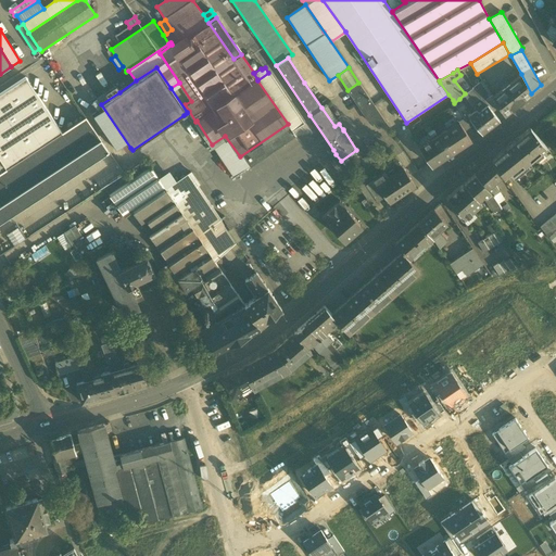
[(268,73),(257,80),(288,124),(240,156),(225,136),(212,144),(234,176),(273,150),(273,151),(295,136),(292,130),(303,122),(269,72),(268,73)]
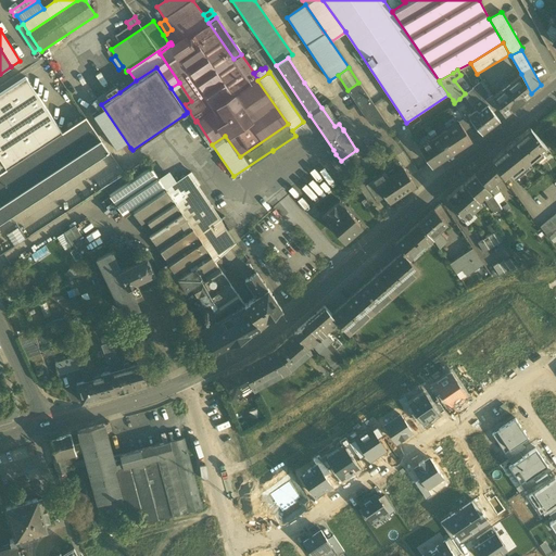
[(502,89),(492,97),(504,115),(531,93),(521,74),(509,84),(507,81),(500,88),(502,89)]
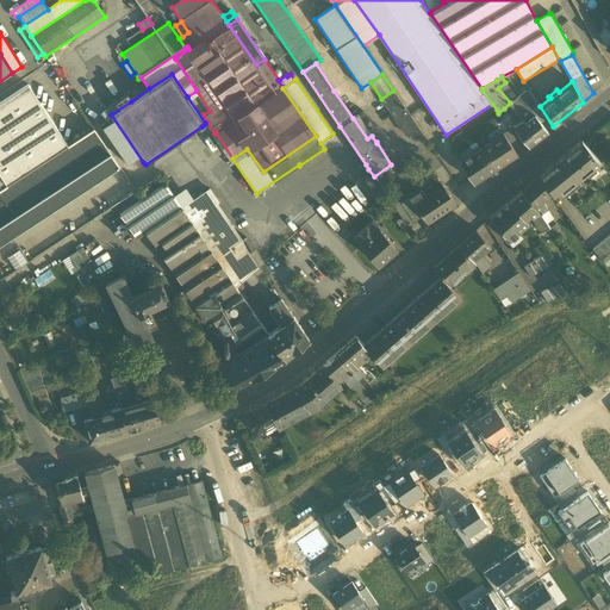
[(0,175),(6,185),(68,145),(29,85),(0,103),(0,175)]
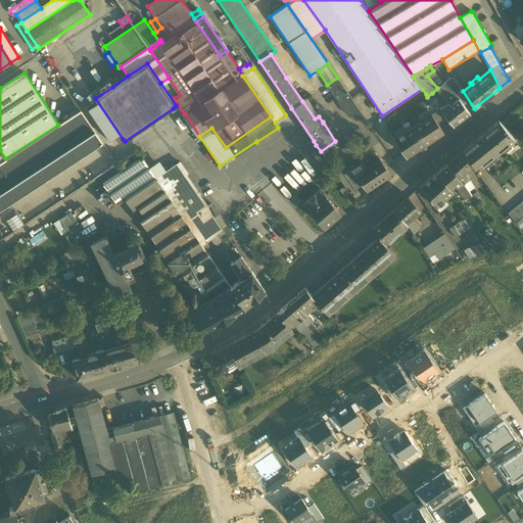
[(176,105),(178,104),(174,98),(180,95),(169,78),(160,83),(176,105)]
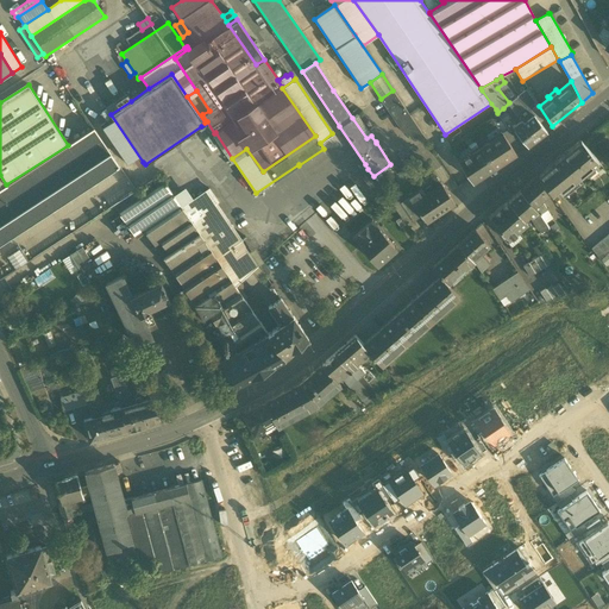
[(416,139),(419,138),(422,135),(393,90),(381,99),(405,135),(406,136),(407,136),(407,135),(409,135),(412,138),(413,139),(414,139),(415,139),(416,139)]
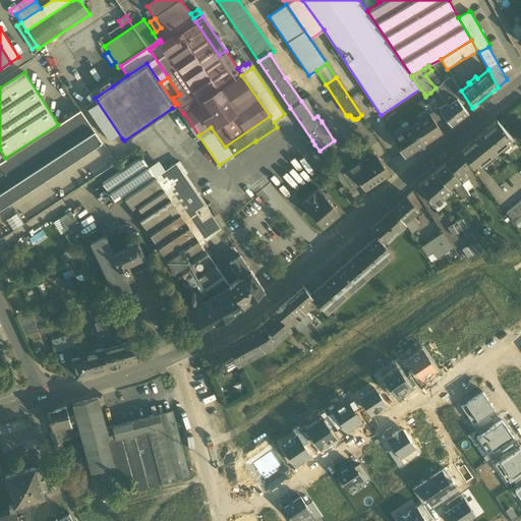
[(436,88),(430,93),(433,95),(442,106),(439,108),(441,110),(441,111),(451,124),(472,108),(461,91),(460,89),(458,91),(458,90),(457,91),(456,89),(457,88),(449,77),(436,88)]
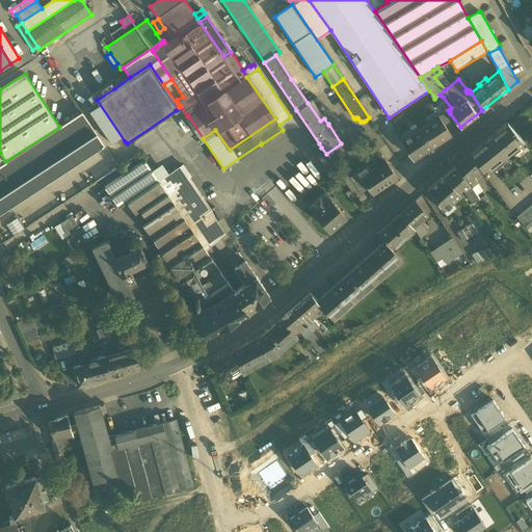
[(87,95),(94,105),(116,138),(121,144),(125,141),(97,100),(114,88),(110,82),(94,95),(91,91),(87,95)]
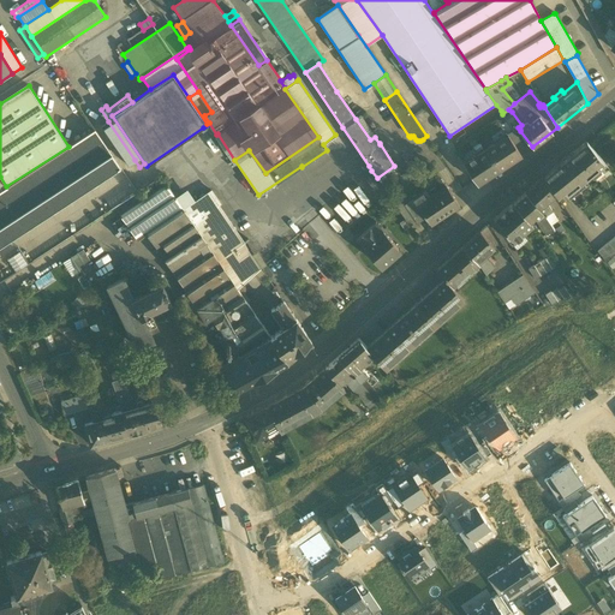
[(370,139),(375,137),(360,115),(356,119),(370,139)]
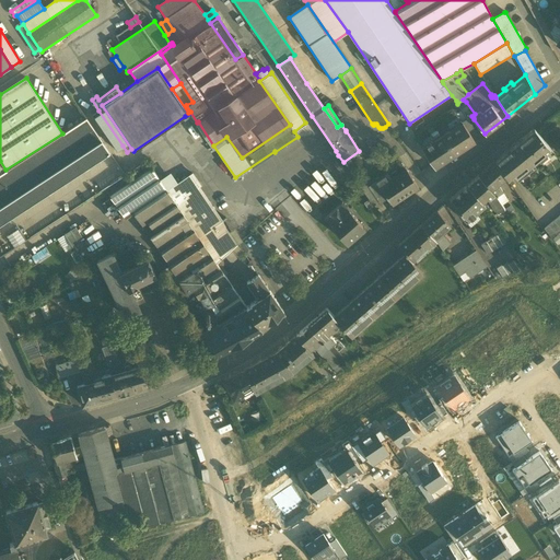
[(116,151),(123,146),(98,111),(92,115),(116,151)]
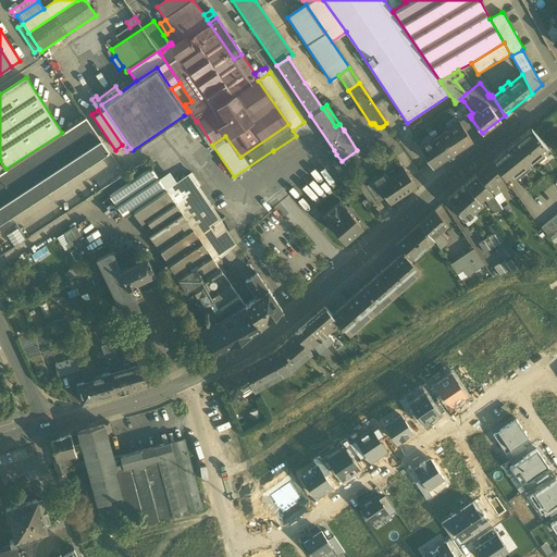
[(469,115),(465,118),(475,134),(478,137),(482,133),(471,119),(471,118),(469,115)]
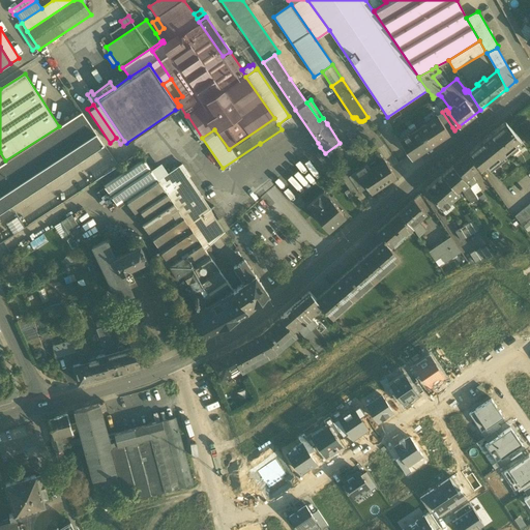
[(81,111),(59,126),(5,160),(1,164),(0,164),(0,212),(104,144),(81,111)]
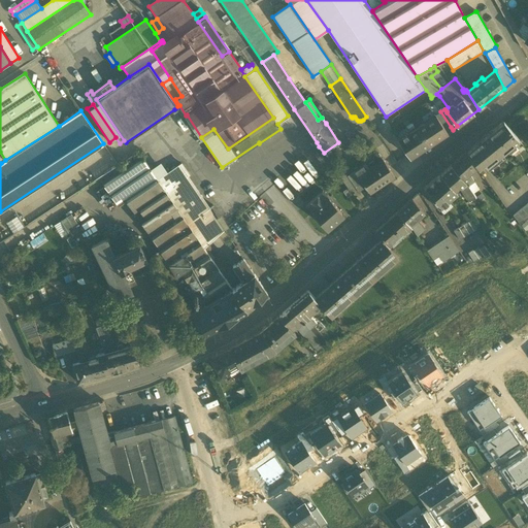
[(422,118),(425,123),(436,114),(433,110),(422,118)]
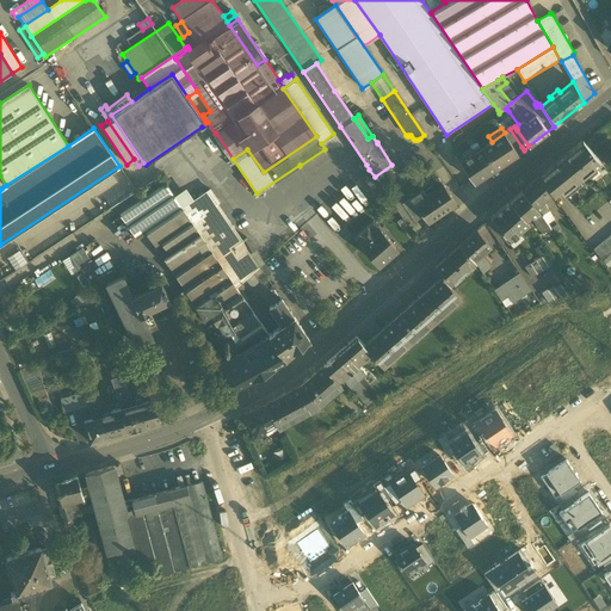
[(516,150),(522,147),(510,129),(505,133),(516,150)]
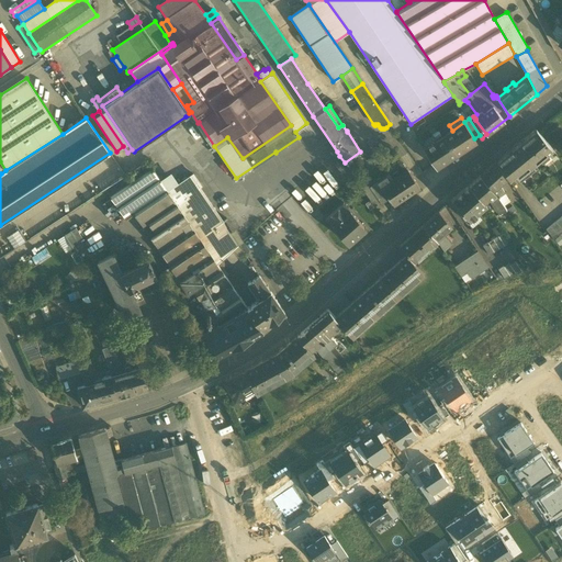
[(452,131),(444,136),(457,156),(462,152),(463,153),(468,148),(478,142),(474,138),(464,122),(452,131)]
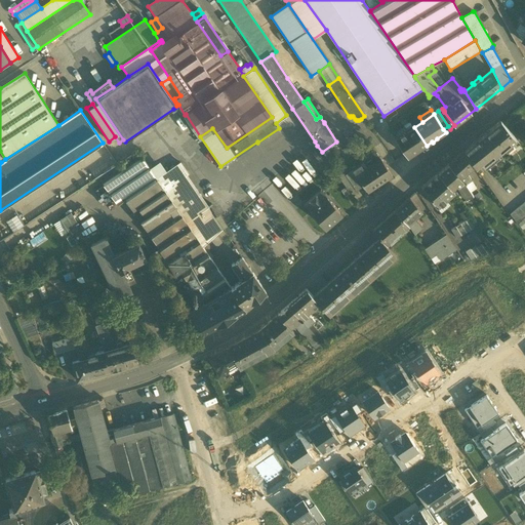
[(498,122),(469,147),(481,162),(484,165),(516,139),(500,120),(498,122)]
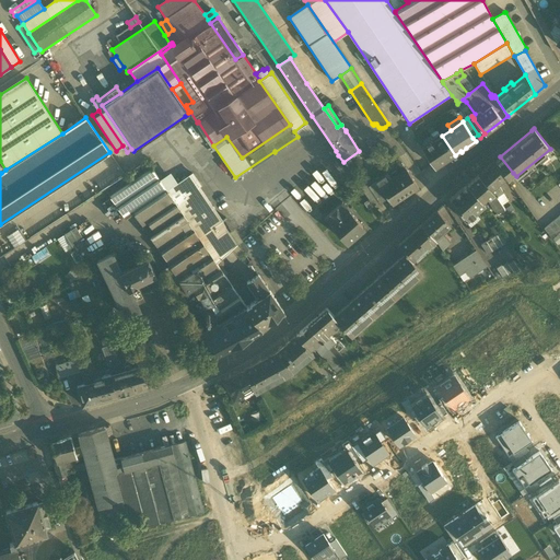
[(450,159),(455,155),(442,136),(422,149),(435,168),(444,162),(445,162),(450,159)]
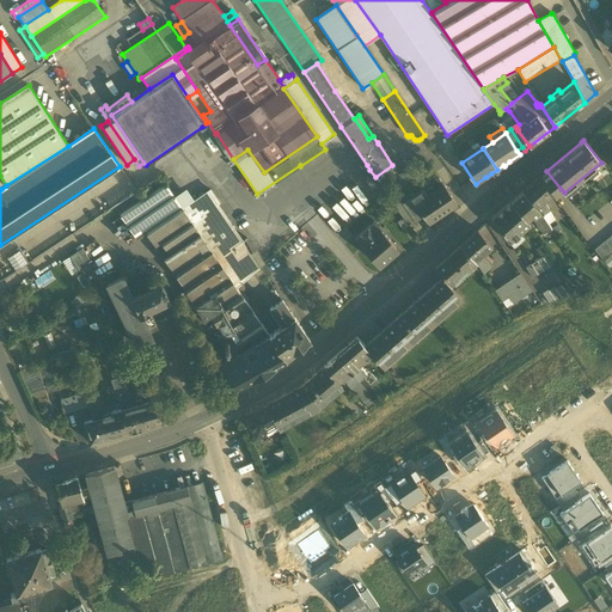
[(360,170),(362,175),(369,170),(367,165),(360,170)]
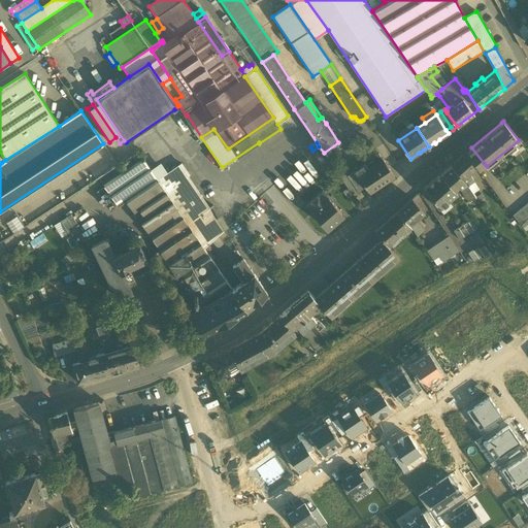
[(477,168),(484,163),(471,147),(466,152),(476,167),(477,168)]
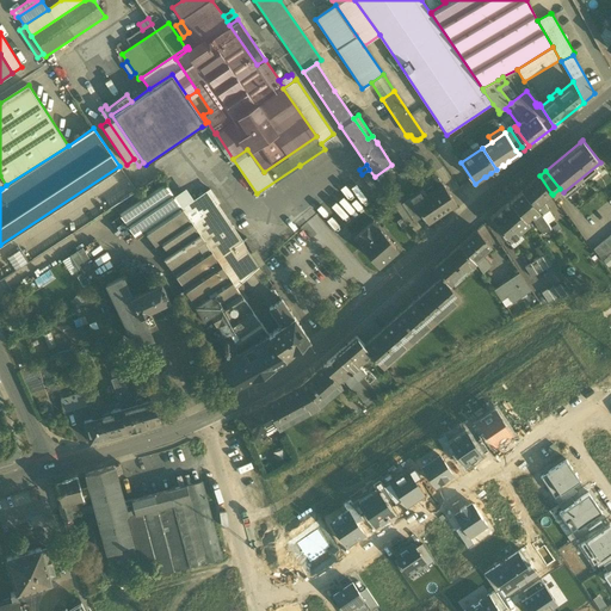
[(543,201),(551,193),(539,176),(522,190),(536,207),(542,201),(543,201)]
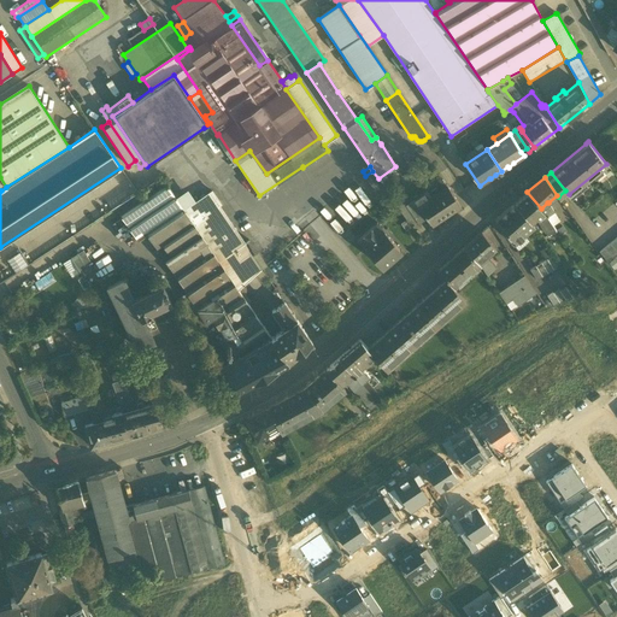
[(271,338),(239,289),(219,262),(183,210),(176,198),(166,183),(133,206),(119,213),(139,241),(147,235),(187,292),(205,324),(210,322),(215,330),(221,327),(229,342),(224,346),(233,359),(271,338)]
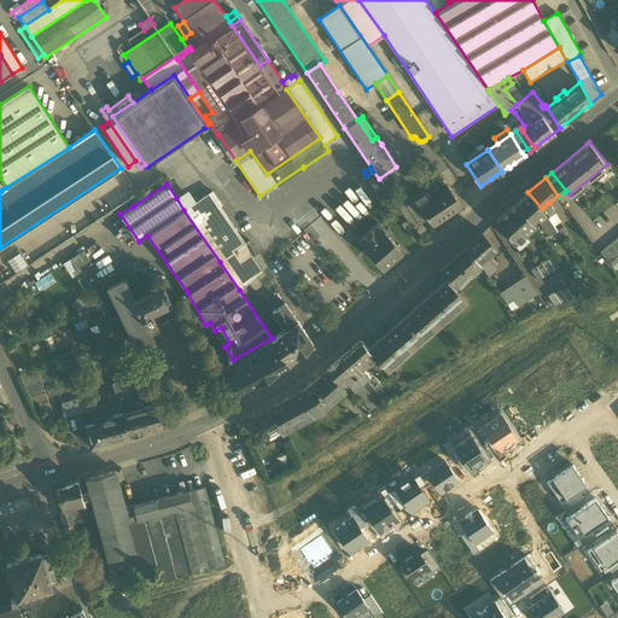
[(424,193),(414,200),(427,219),(433,227),(461,208),(448,187),(429,200),(424,193)]
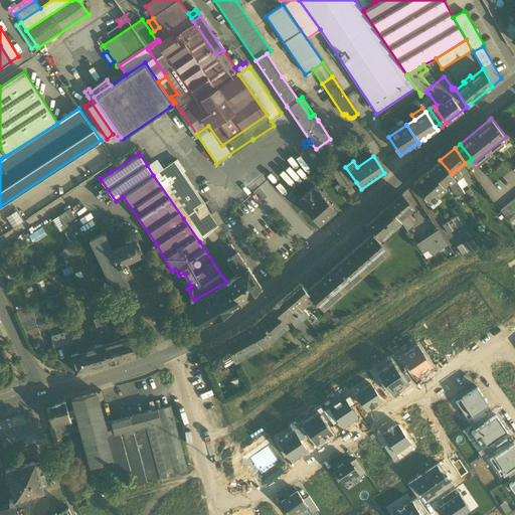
[(147,165),(153,175),(160,171),(163,168),(157,158),(147,165)]
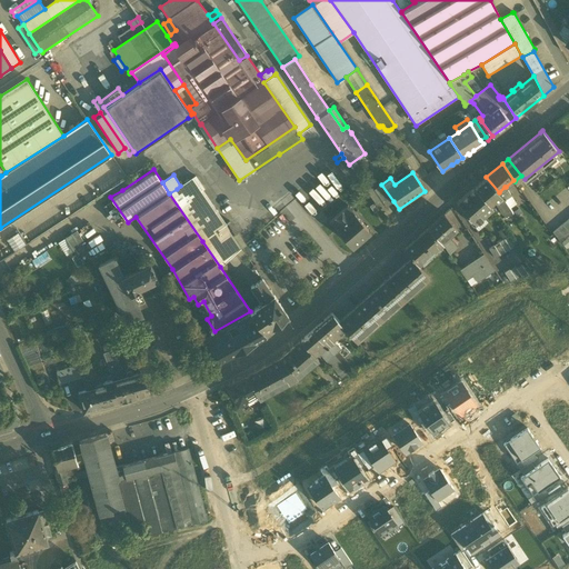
[(177,189),(209,237),(226,225),(201,189),(203,188),(195,176),(180,186),(177,189)]
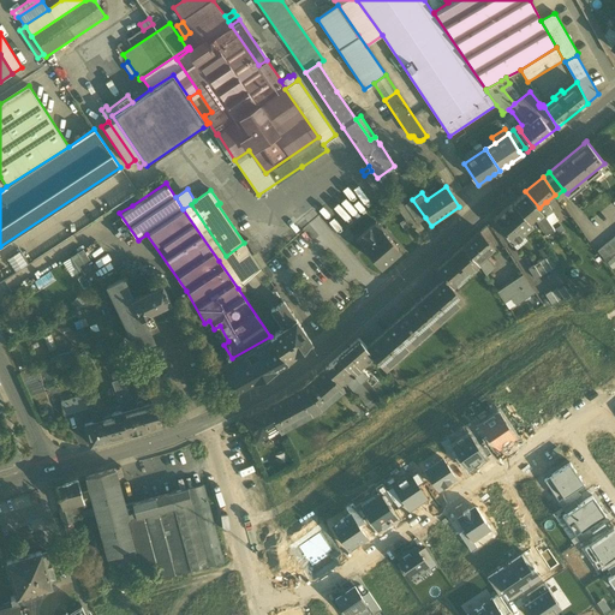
[(551,225),(544,215),(539,208),(525,191),(513,202),(531,221),(533,220),(532,218),(533,215),(537,216),(536,219),(543,231),(551,225)]
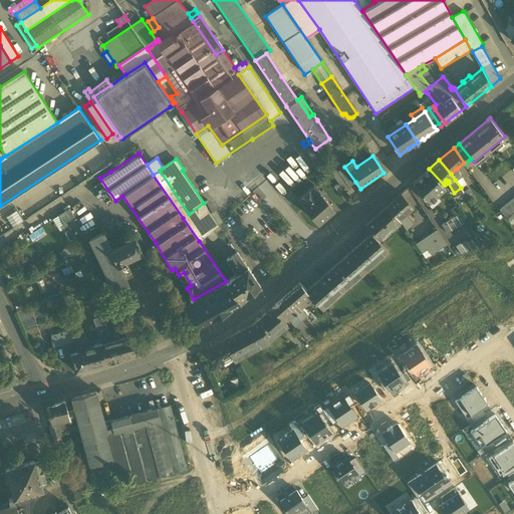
[(342,189),(347,185),(338,171),(336,170),(335,170),(330,164),(327,166),(342,189)]
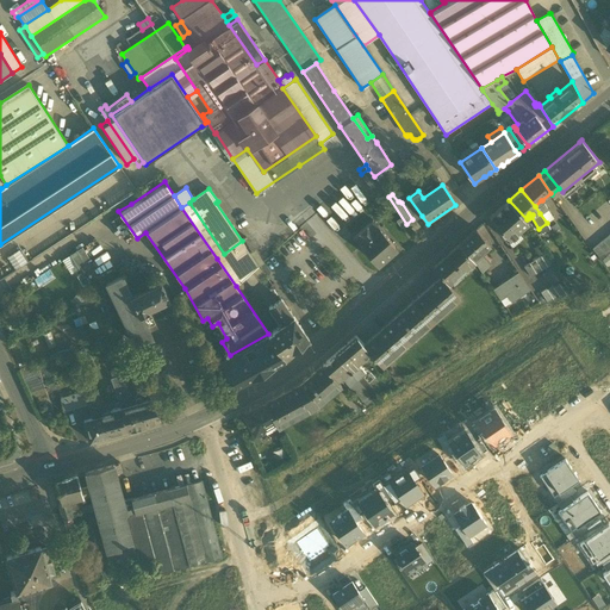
[(114,206),(118,211),(131,204),(128,198),(114,206)]
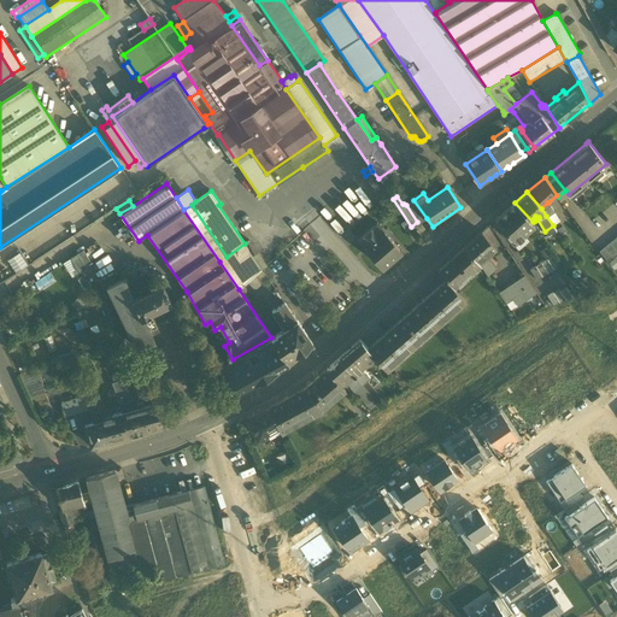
[(418,224),(427,218),(413,200),(406,205),(417,222),(418,224)]
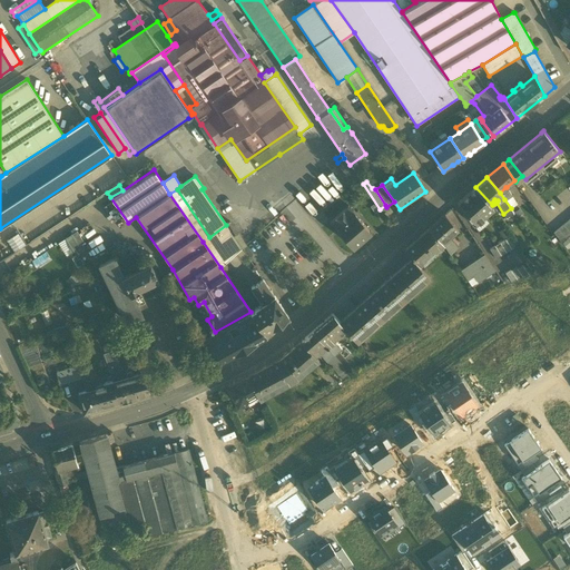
[(492,206),(492,205),(475,187),(471,192),(468,195),(463,198),(458,204),(463,209),(463,213),(467,216),(473,225),(483,216),(493,207),(492,206)]
